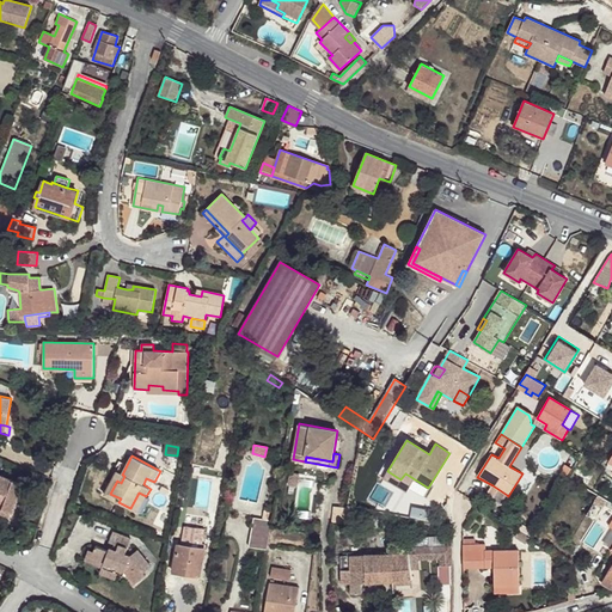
[(562,472),(568,476),(571,469),(565,465),(562,472)]
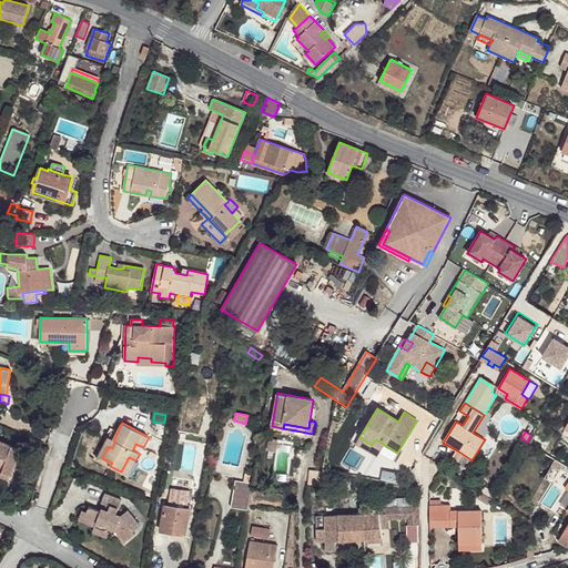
[(12,437),(9,445),(18,448),(21,440),(12,437)]
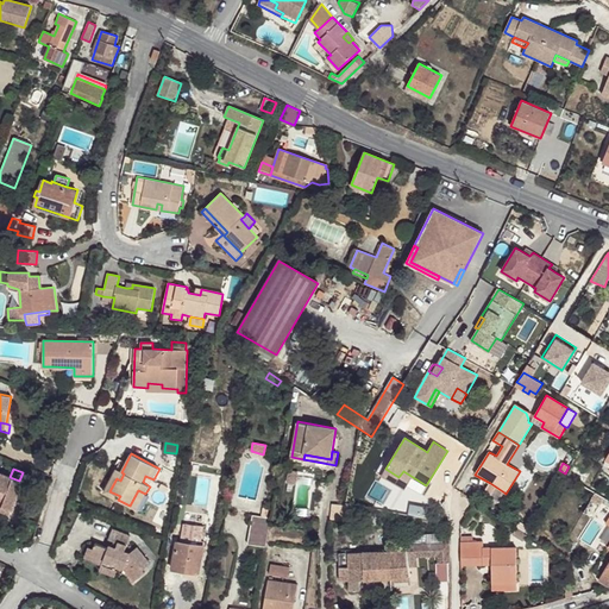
[(399,477),(385,469),(382,475),(405,489),(413,477),(403,471),(399,477)]
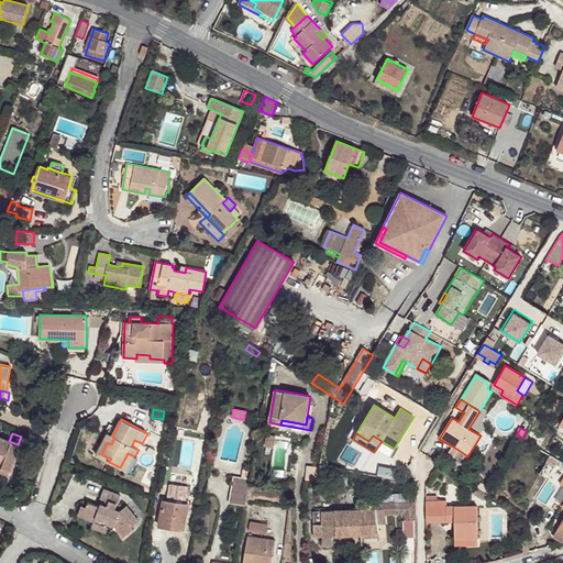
[(97,455),(109,462),(111,459),(101,454),(108,442),(111,444),(114,438),(112,437),(108,434),(97,455)]
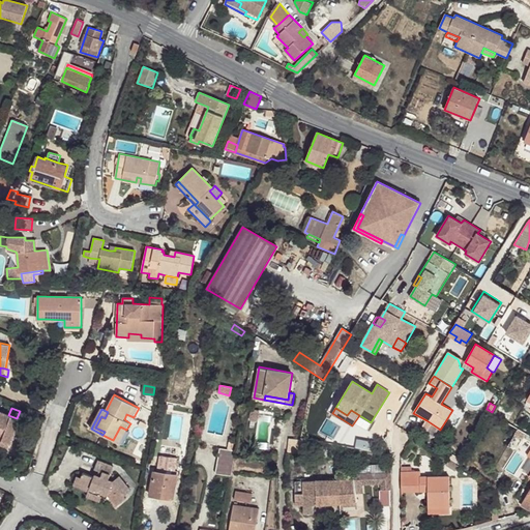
[(260,410),(252,409),(249,419),(258,421),(260,410)]
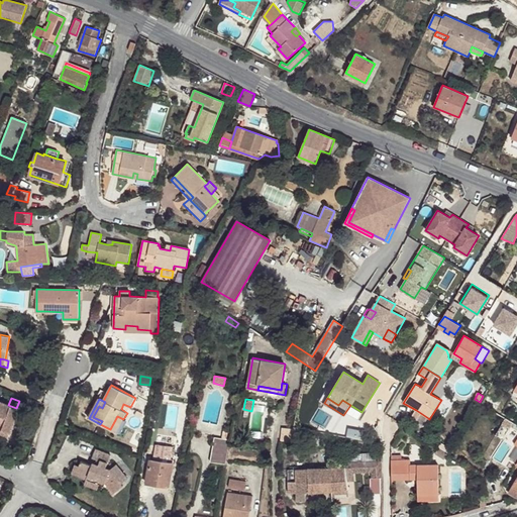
[(0,429),(9,432),(18,408),(16,408),(0,401),(0,429)]
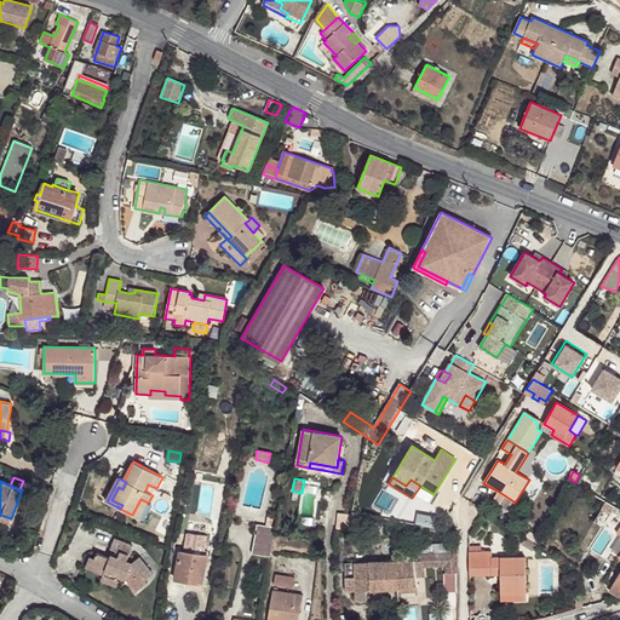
[(514,501),(499,492),(495,497),(511,506),(514,501)]
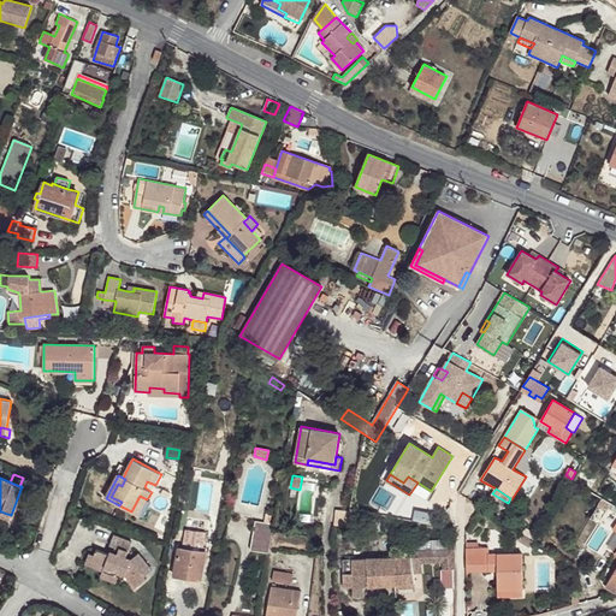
[(147,499),(140,496),(131,511),(138,516),(147,499)]
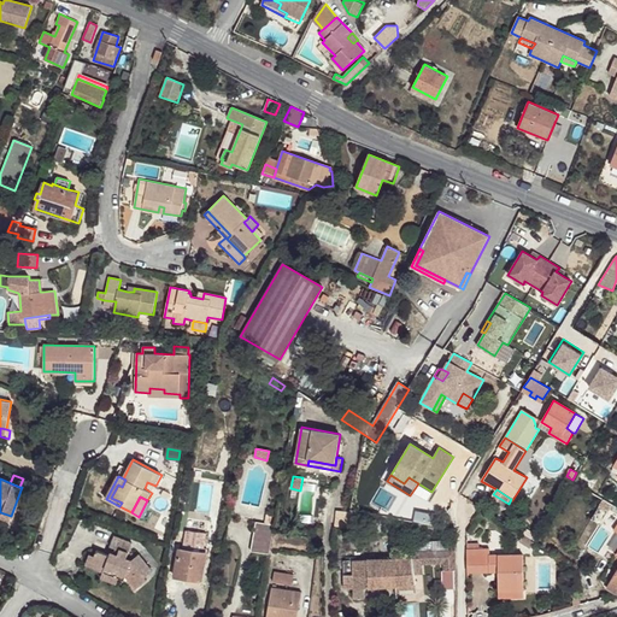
[(421,513),(418,523),(429,524),(430,516),(421,513)]
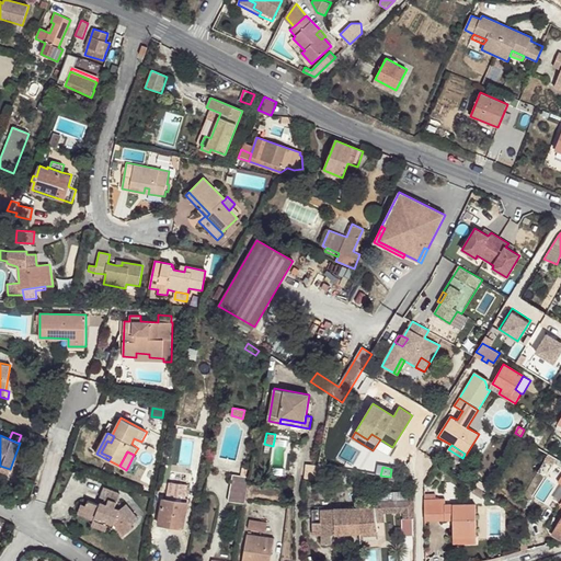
[(195,469),(189,468),(185,480),(193,481),(195,469)]
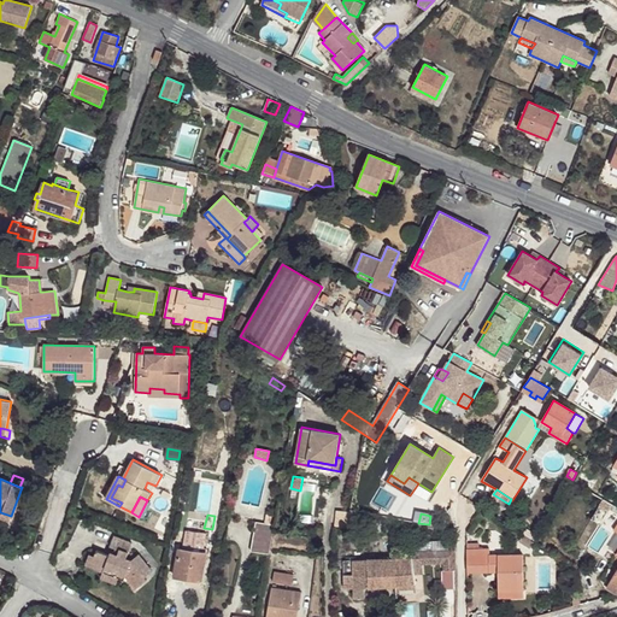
[(252,552),(268,554),(272,526),(271,524),(272,515),(268,515),(266,524),(257,522),(252,552)]
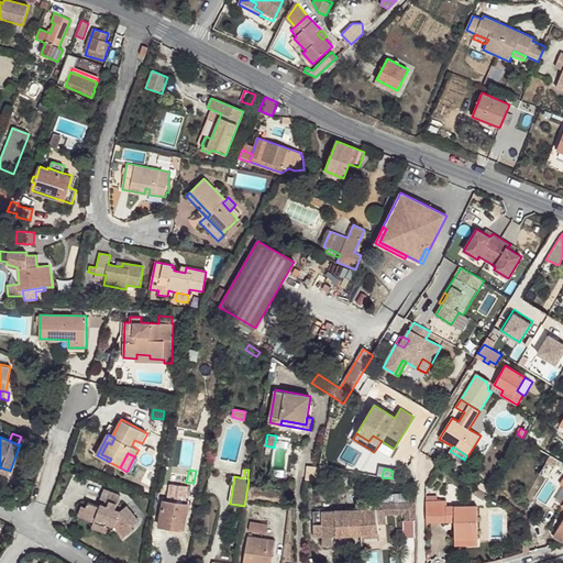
[(481,483),(477,488),(487,495),(488,495),(492,489),(481,483)]
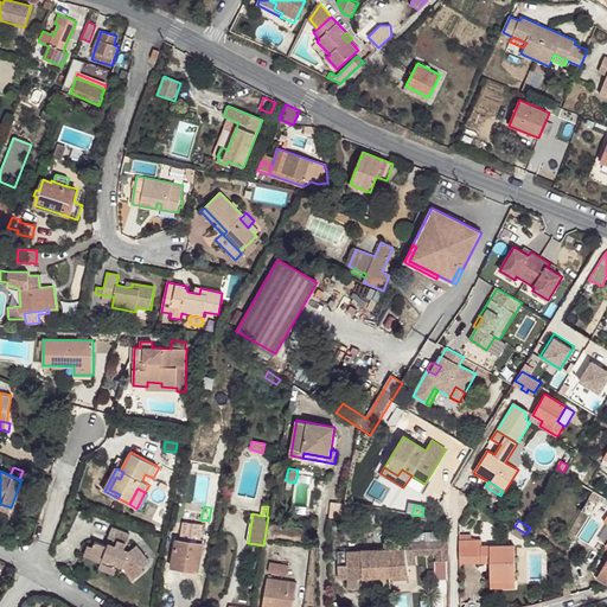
[(522,540),(525,534),(515,526),(511,532),(522,540)]
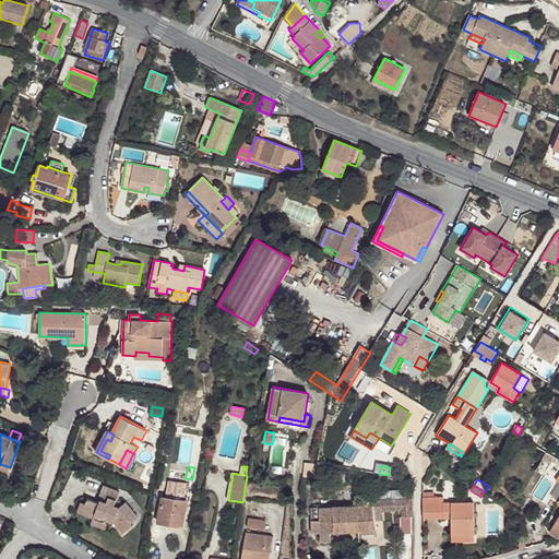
[(85,503),(83,509),(95,513),(93,519),(107,524),(113,526),(114,522),(122,534),(133,525),(131,523),(138,518),(126,502),(118,508),(114,507),(119,492),(104,486),(96,502),(87,498),(85,503)]
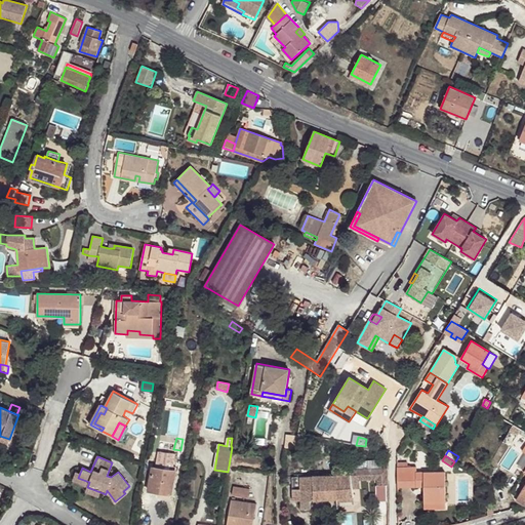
[(351,468),(351,470),(368,469),(367,460),(351,461),(351,468)]
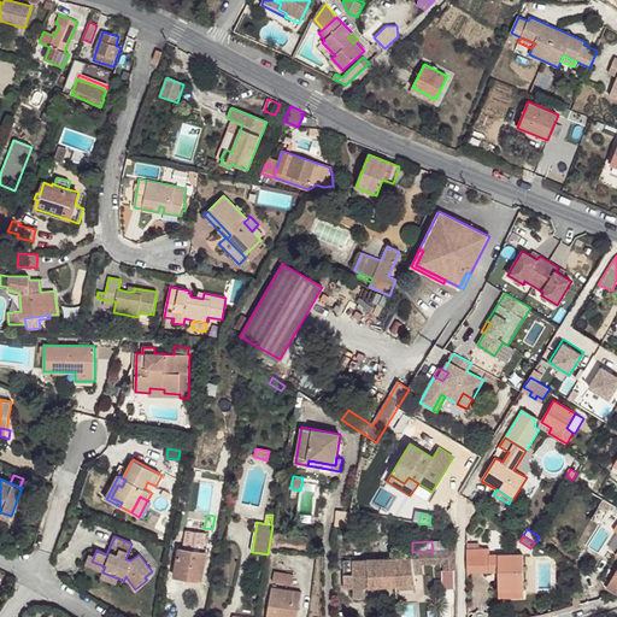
[(206,553),(180,548),(175,577),(201,581),(206,553)]
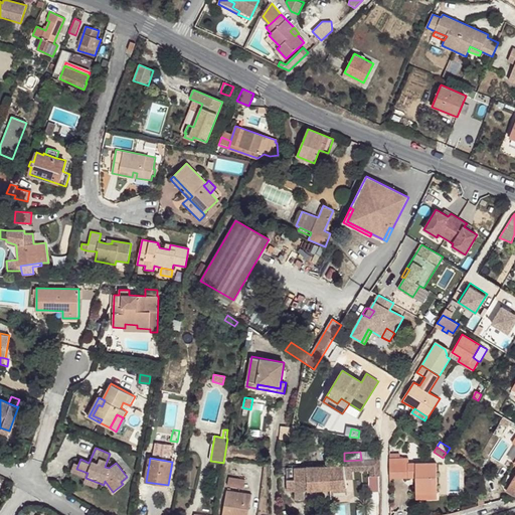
[(399,459),(389,459),(390,477),(415,477),(416,493),(438,493),(437,462),(409,463),(408,458),(399,459)]
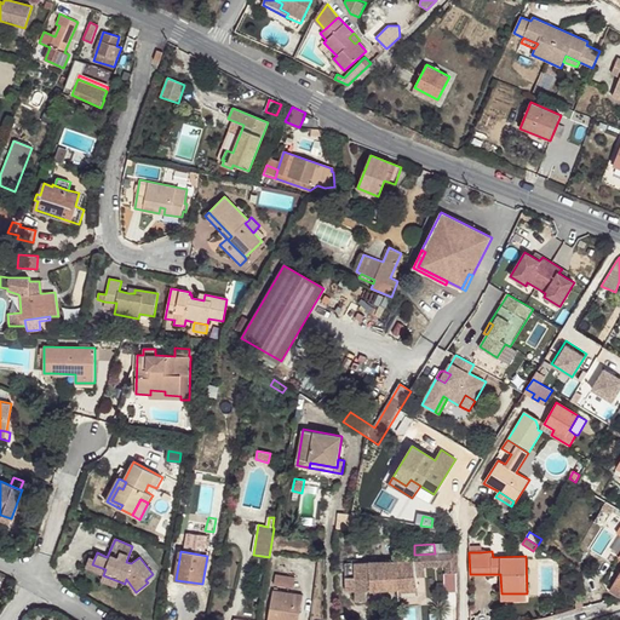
[(397,560),(399,589),(417,587),(417,578),(425,577),(424,568),(446,567),(446,573),(458,573),(458,552),(435,554),(414,555),(414,552),(397,554),(397,560)]
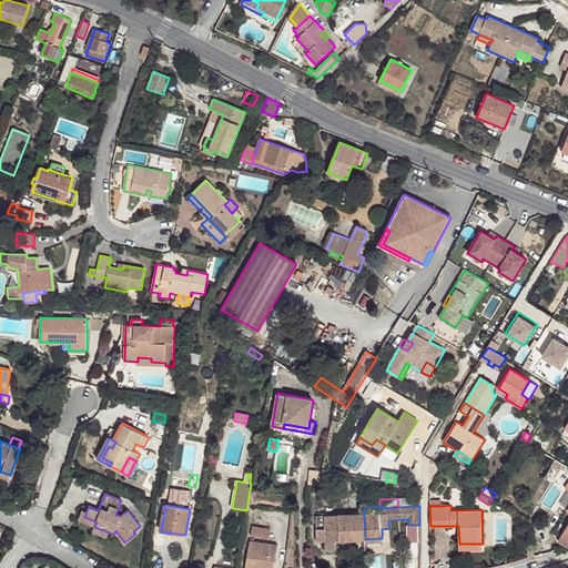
[(84,517),(87,511),(82,510),(79,520),(94,527),(97,521),(84,517)]
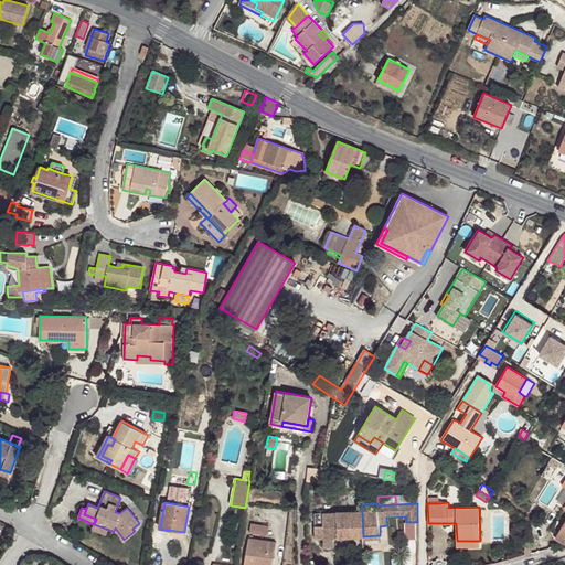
[(334,539),(363,536),(362,510),(323,511),(323,537),(324,547),(334,547),(334,539)]
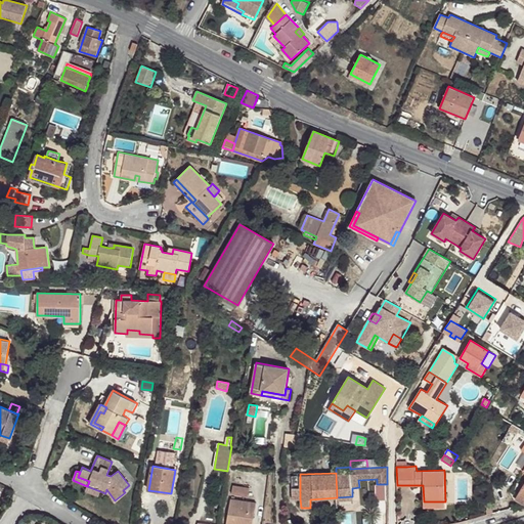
[(293,498),(300,498),(300,474),(292,474),(293,498)]
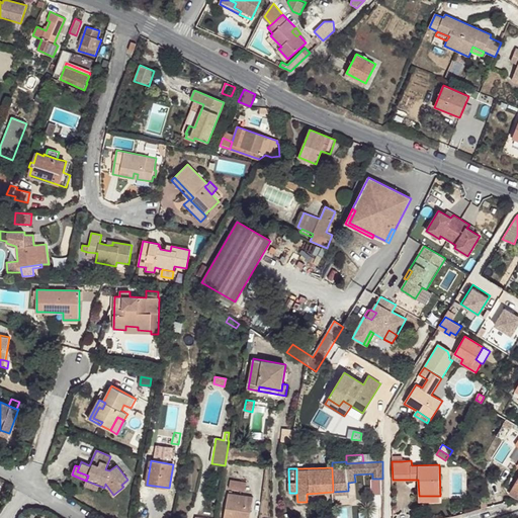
[(247,483),(231,480),(229,489),(245,491),(247,483)]
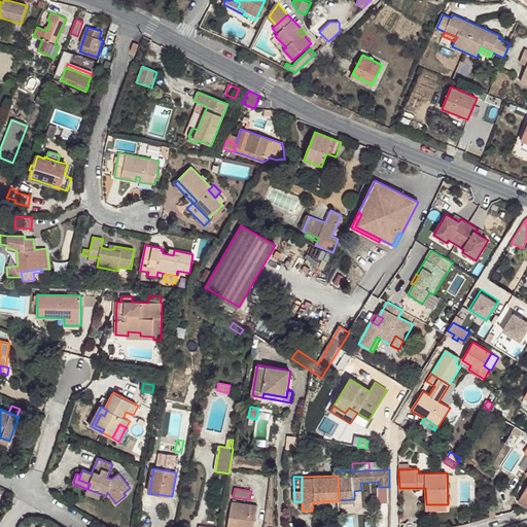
[(101,494),(88,489),(85,494),(99,499),(101,494)]
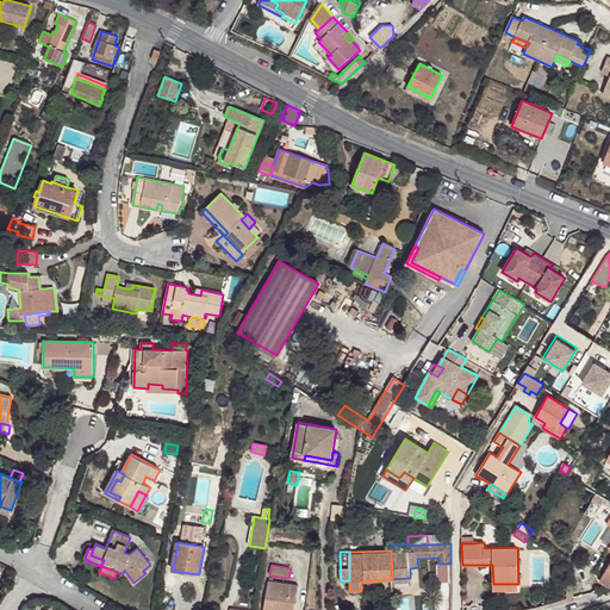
[(293,609),(298,585),(268,580),(263,609),(293,609)]
